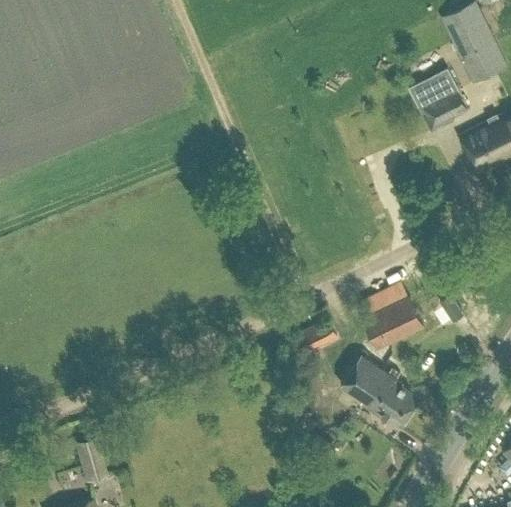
[(508,68),(475,3),(440,20),(473,85),(508,68)]
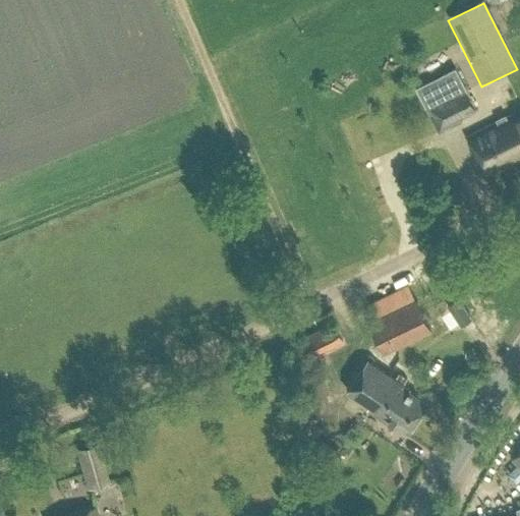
[(476,115),(467,93),(427,109),(439,136),(462,126),(460,121),(476,115)]
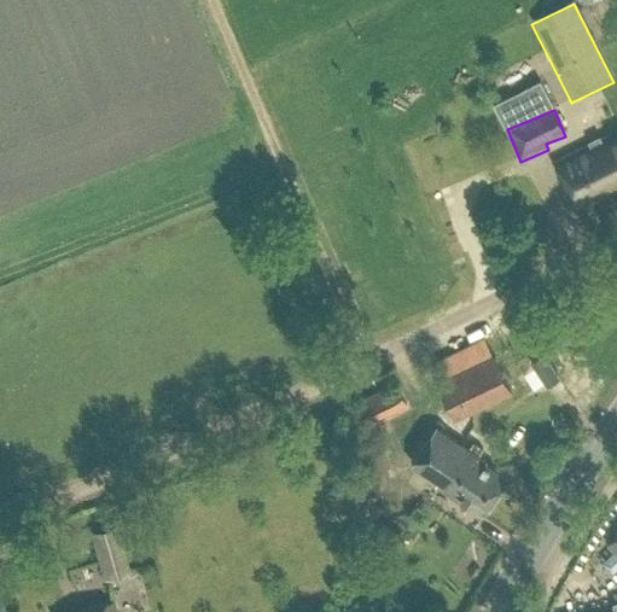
[(616,184),(616,134),(554,165),(576,211),(612,194),(609,188),(616,184)]
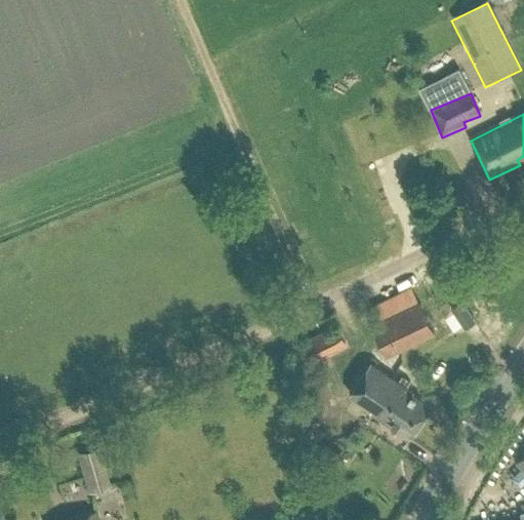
[(475,325),(461,304),(450,311),(465,332),(475,325)]
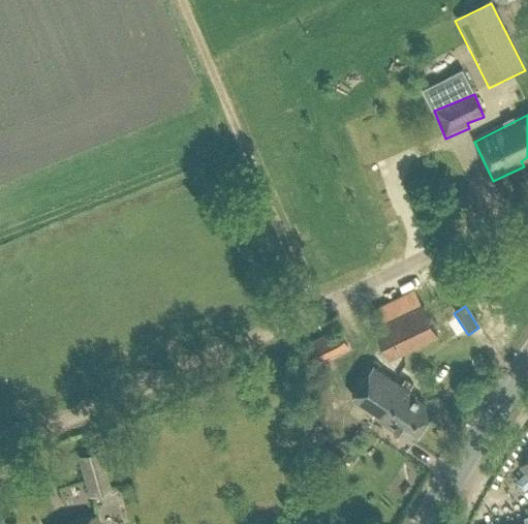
[(437,339),(424,308),(375,331),(389,362),(437,339)]
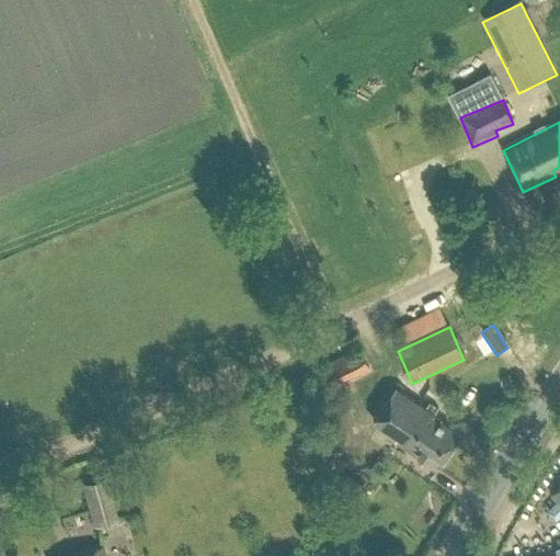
[(346,384),(344,379),(368,369),(360,351),(323,369),(327,374),(318,378),(323,390),(332,386),(334,389),(346,384)]
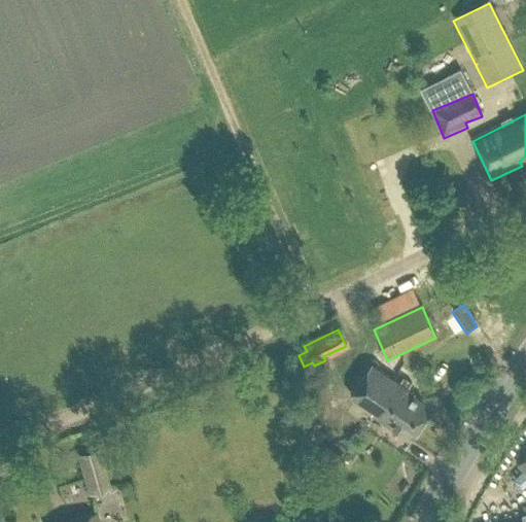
[(414,395),(372,367),(350,398),(373,414),(371,417),(390,430),(392,427),(411,441),(431,410),(413,397),(414,395)]
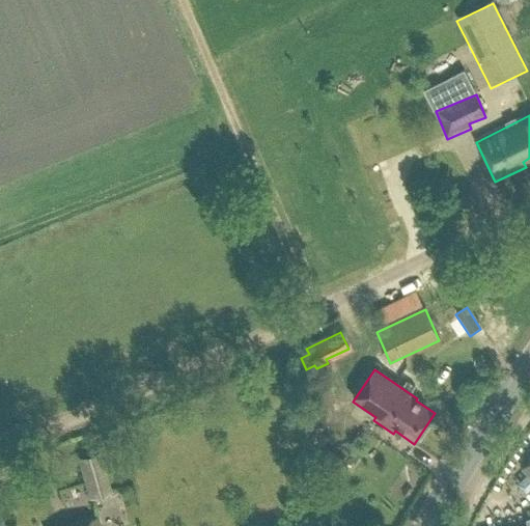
[(109,495),(98,454),(76,460),(87,501),(109,495)]
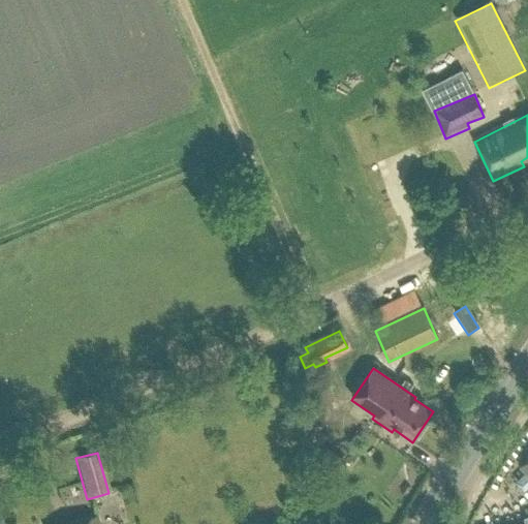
[(493,491),(487,502),(511,518),(519,506),(493,491)]
